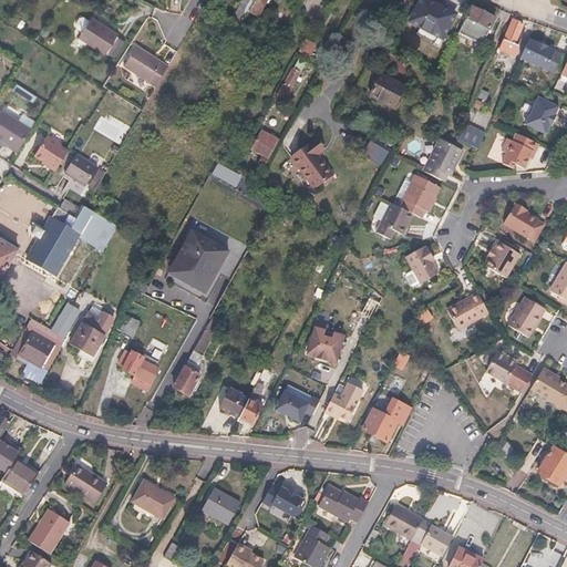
[(243,0),(235,17),(240,20),(245,10),(250,0),(243,0)]
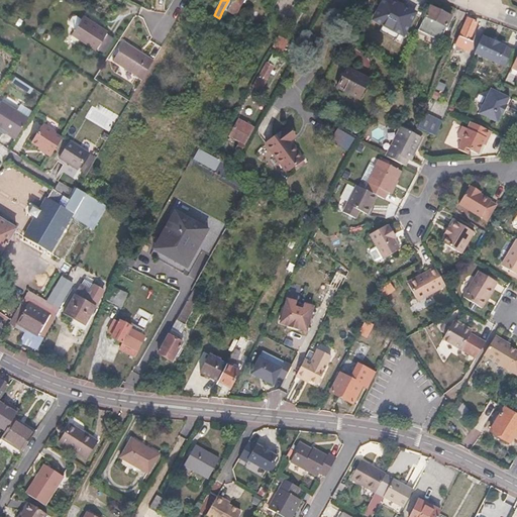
[(228,0),(223,9),(234,15),(242,0),(228,0)]
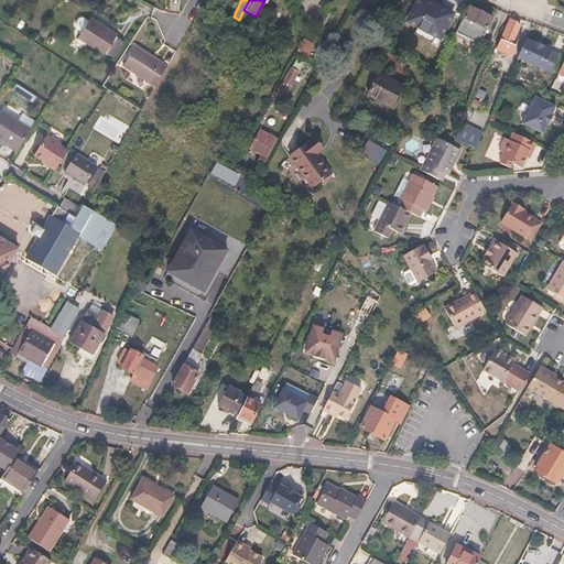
[(451,14),(421,0),(416,0),(405,23),(430,35),(429,38),(437,42),(451,14)]
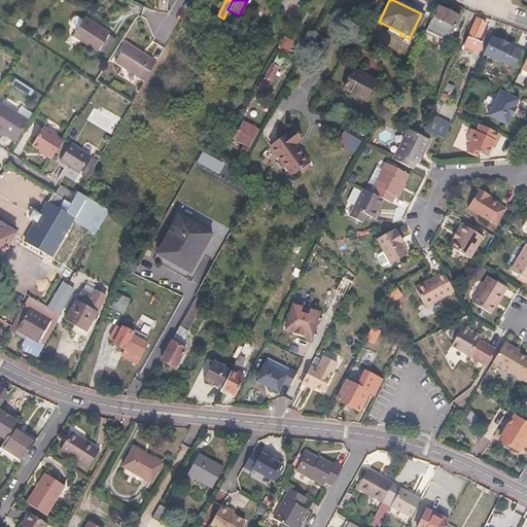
[(460,18),(437,6),(426,30),(448,41),(460,18)]
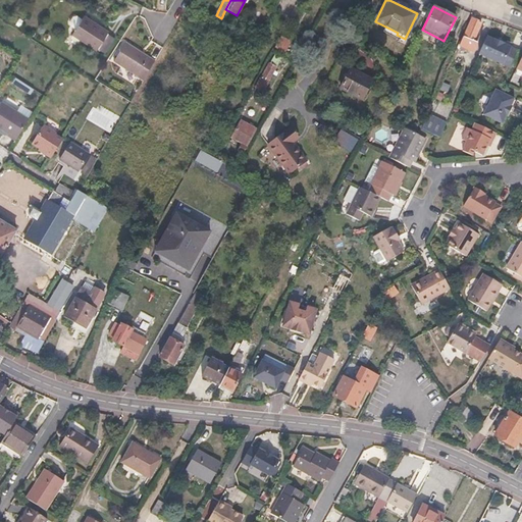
[(109,32),(85,15),(82,19),(75,30),(71,35),(96,51),(98,48),(104,52),(113,38),(107,34),(109,32)]
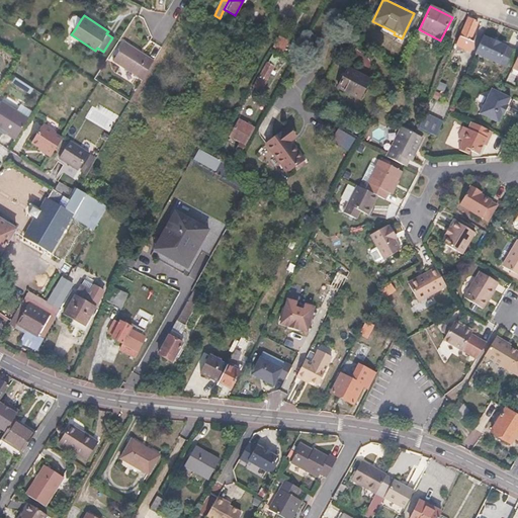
[(220,18),(214,15),(210,22),(220,27),(224,20),(220,18)]
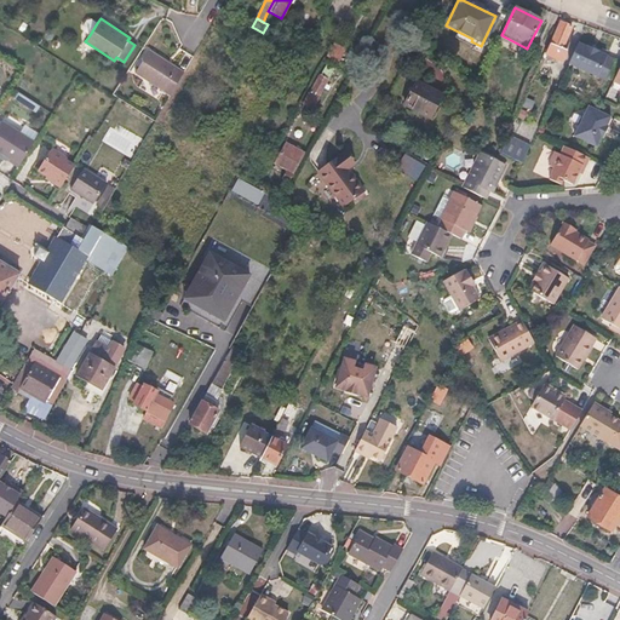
[(90,35),(97,23),(92,19),(86,19),(82,27),(84,32),(90,35)]
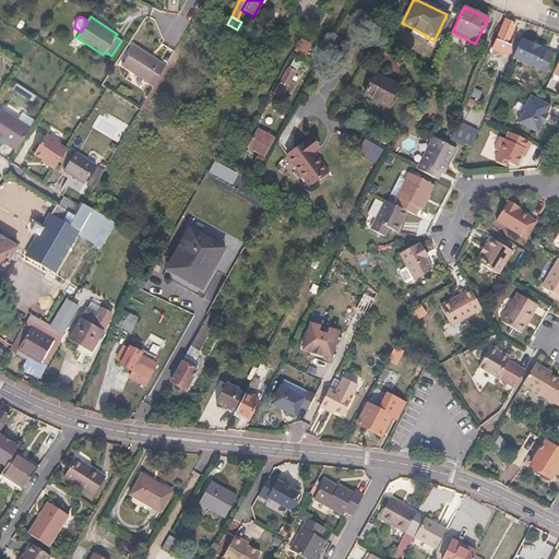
[(516,25),(508,22),(494,50),(507,56),(511,47),(507,45),(516,25)]
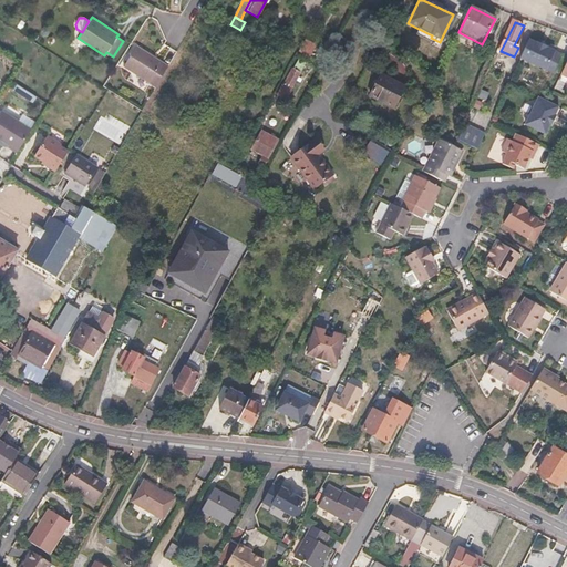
[(321,28),(313,23),(308,34),(316,39),(321,28)]
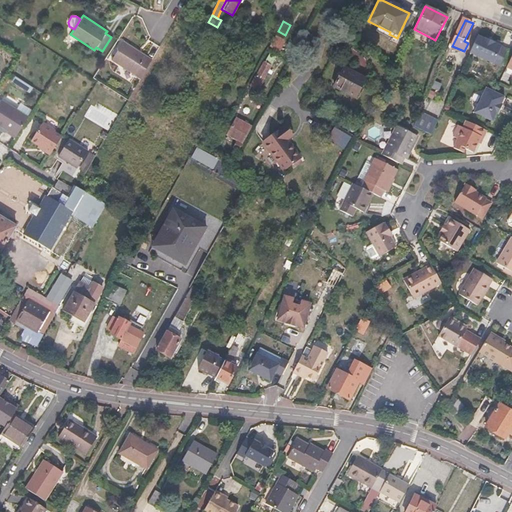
[(485,38),(477,35),(470,51),(499,65),(507,48),(495,43),(496,41),(486,37),(485,38)]
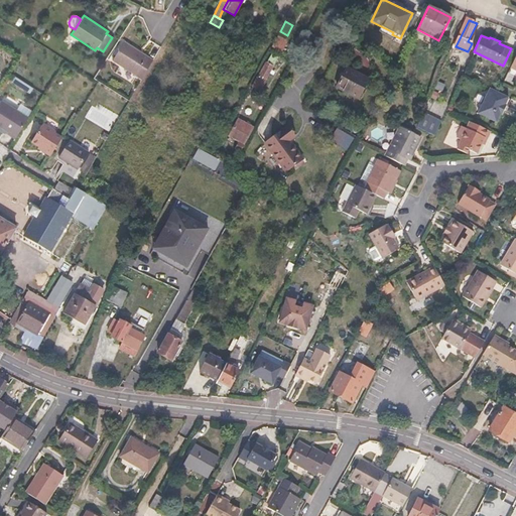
[(286,43),(276,38),(271,46),(281,52),(286,43)]
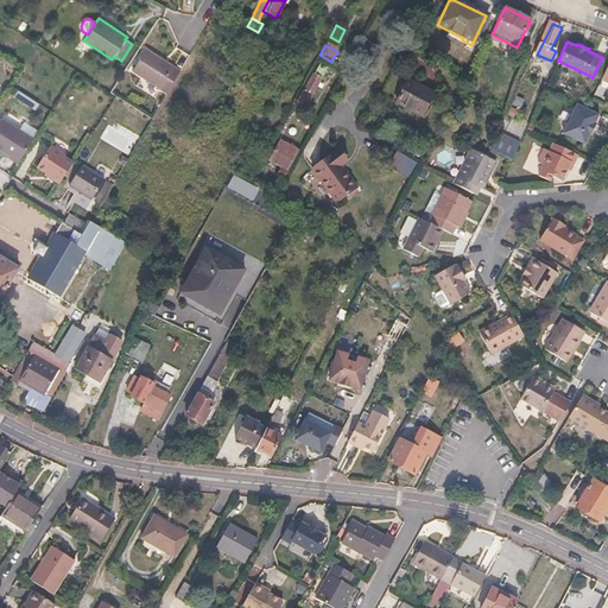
[(179,71),(145,51),(132,74),(166,95),(179,71)]
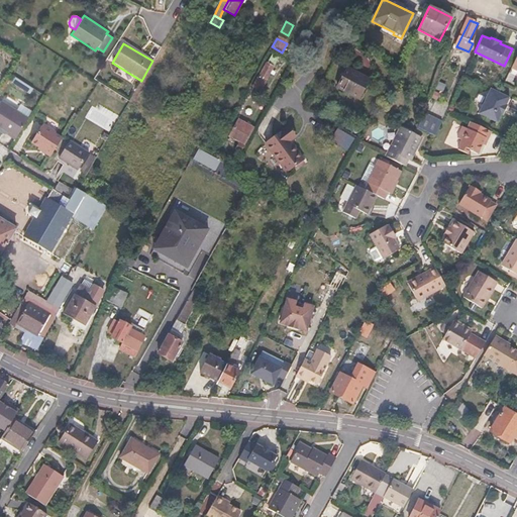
[(269,63),(268,63),(259,78),(253,87),(261,91),(274,66),(269,63)]
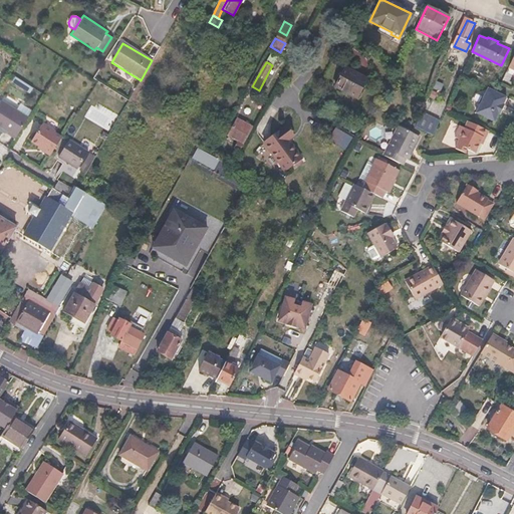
[(365,79),(345,66),(333,85),(354,98),(365,79)]
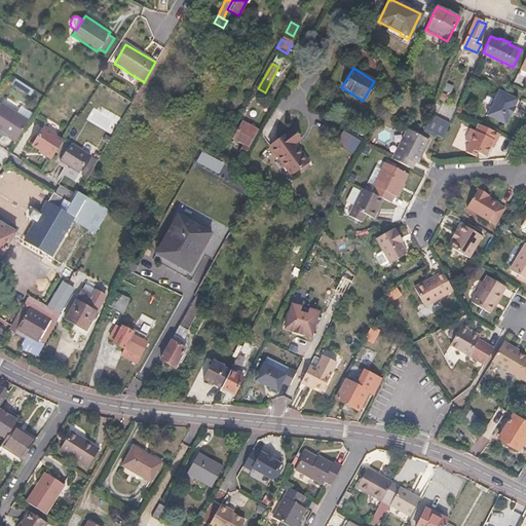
[(508,91),(498,87),(486,112),(505,121),(510,114),(512,115),(517,105),(514,104),(518,97),(508,91)]
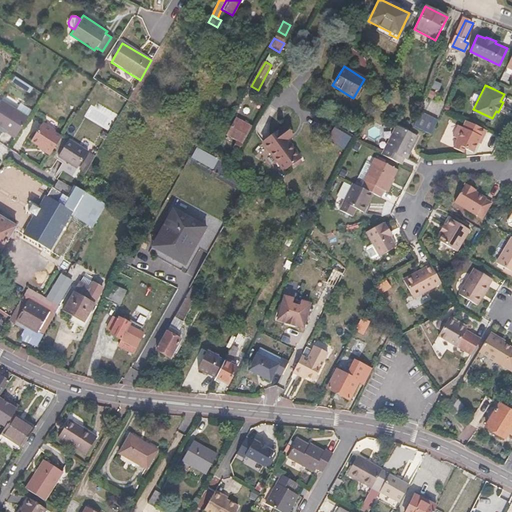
[(29,116),(2,99),(0,102),(0,123),(10,130),(8,133),(16,137),(29,116)]
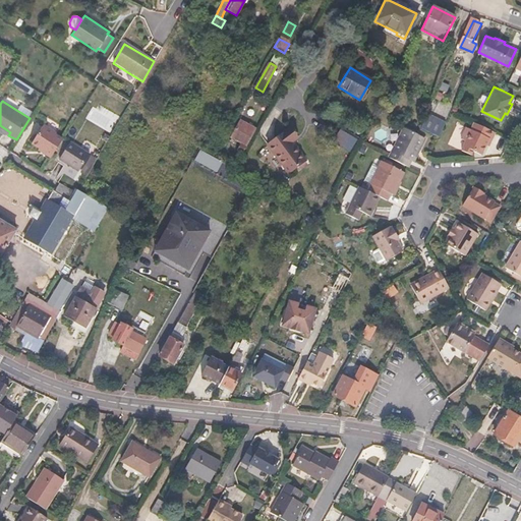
[(445,124),(426,116),(420,128),(439,137),(445,124)]
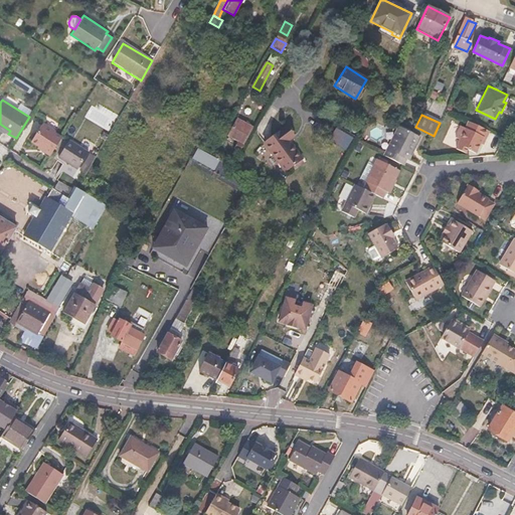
[(254,128),(238,119),(229,136),(239,141),(235,149),(240,152),(254,128)]
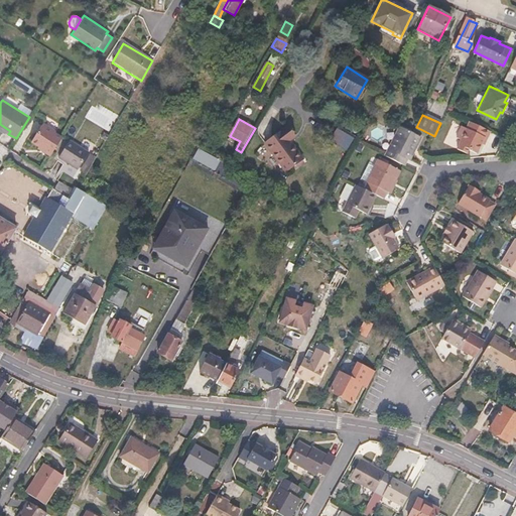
[(464,125),(458,136),(462,138),(458,147),(467,151),(469,148),(476,151),(481,141),(484,135),(487,137),(490,130),(471,121),(468,127),(464,125)]
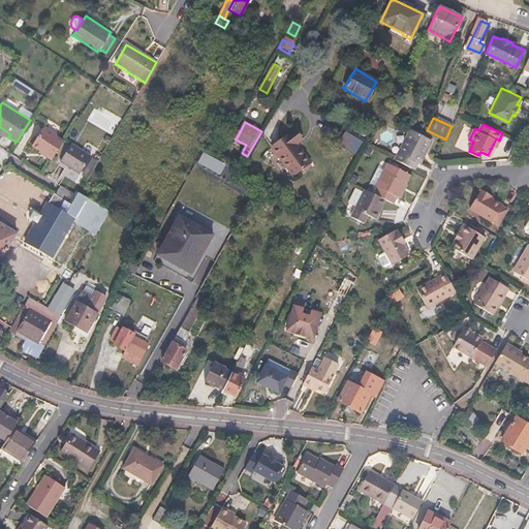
[(59,133),(45,125),(33,145),(45,153),(44,155),(53,160),(65,139),(58,135),(59,133)]
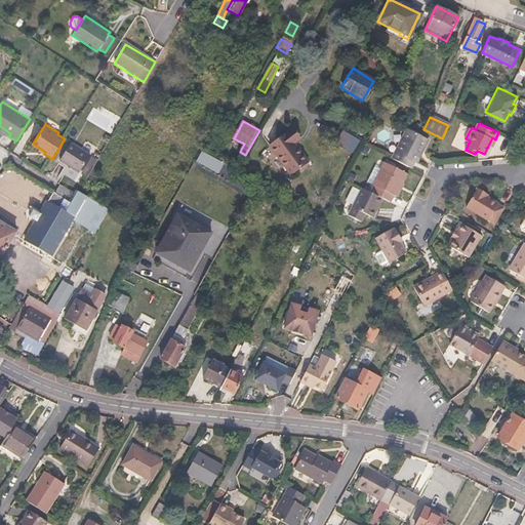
[(407,129),(405,132),(392,158),(410,167),(413,161),(415,163),(428,140),(407,129)]
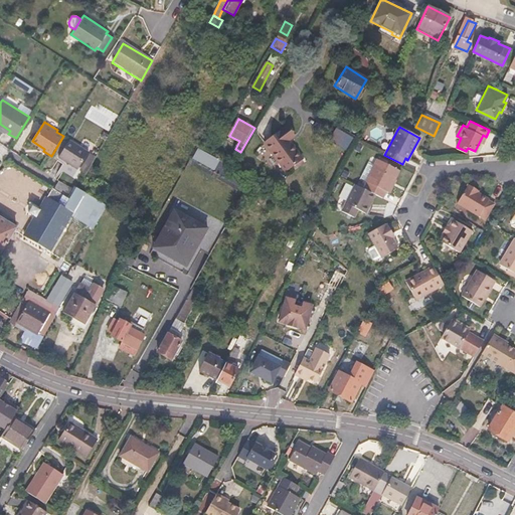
[(285,128),(263,143),(283,171),(300,160),(287,141),(292,138),(285,128)]
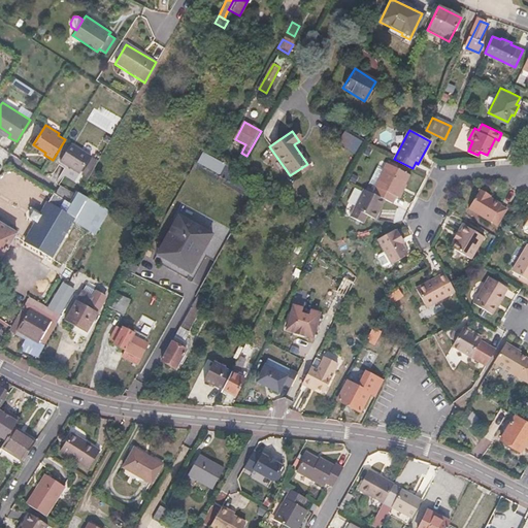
[(337,144),(355,155),(362,142),(345,132),(337,144)]
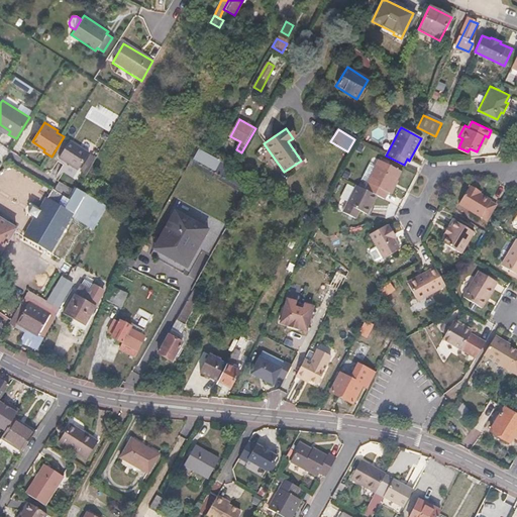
[(91,151),(71,139),(60,158),(80,170),(91,151)]
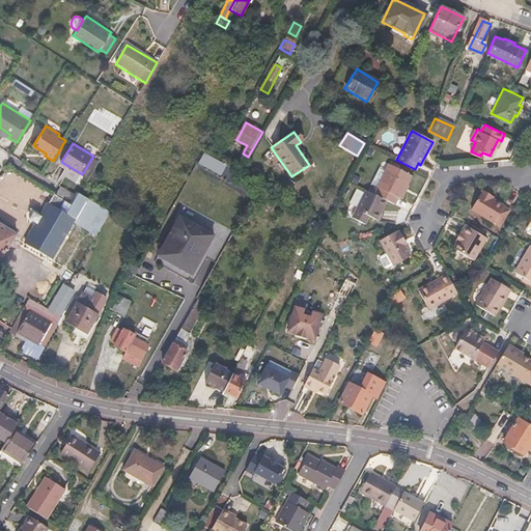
[(100,161),(94,159),(84,176),(88,179),(100,161)]
